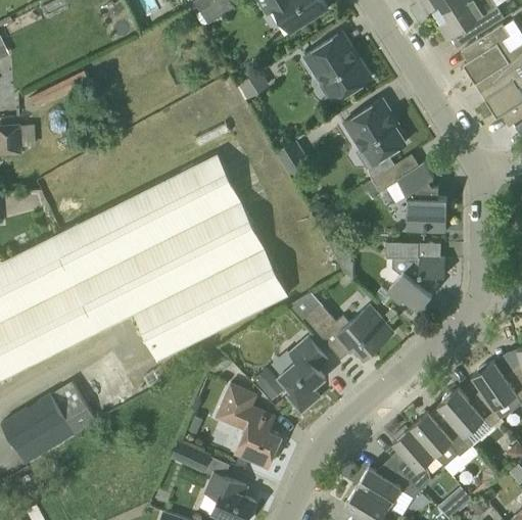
[(197,0),(192,3),(199,13),(220,0),(197,0)]
